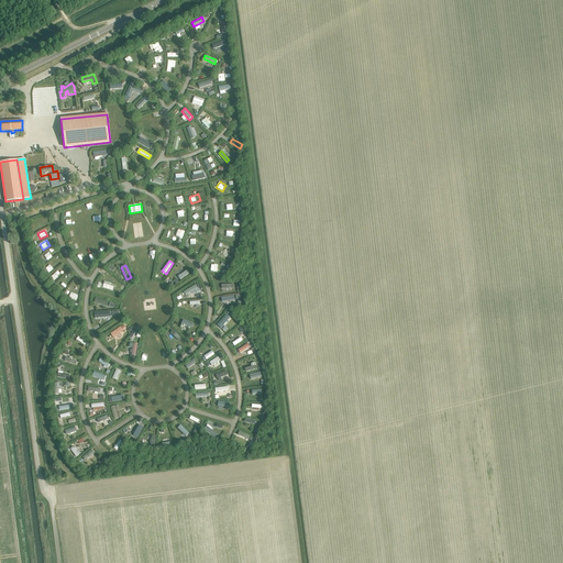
[(187,269),(178,276),(180,279),(189,274),(187,269)]
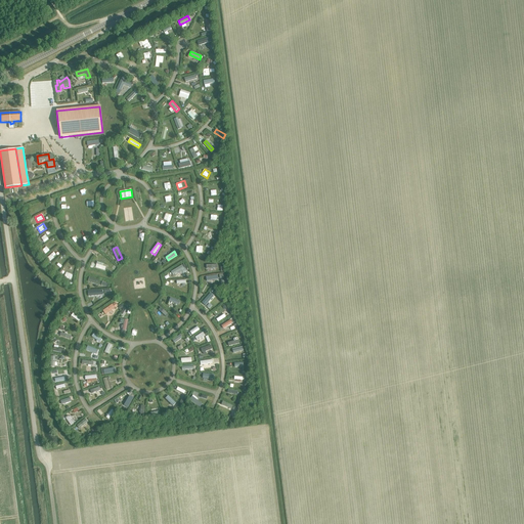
[(62,266),(57,262),(53,266),(59,271),(62,266)]
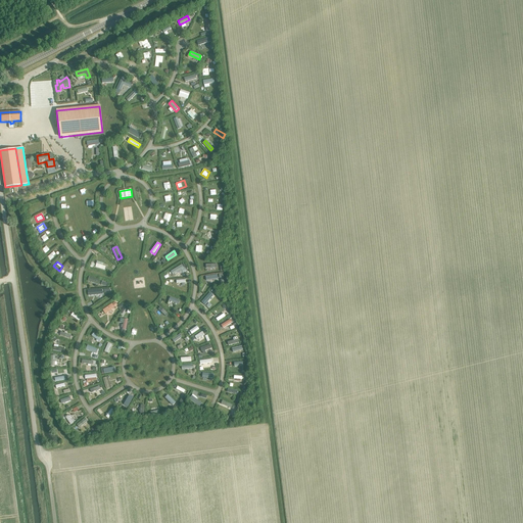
[(182,265),(171,271),(174,275),(185,269),(182,265)]
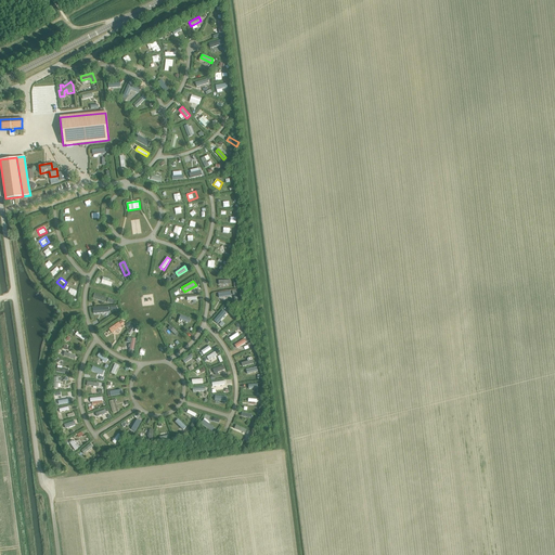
[(73,285),(69,291),(77,295),(79,289),(73,285)]
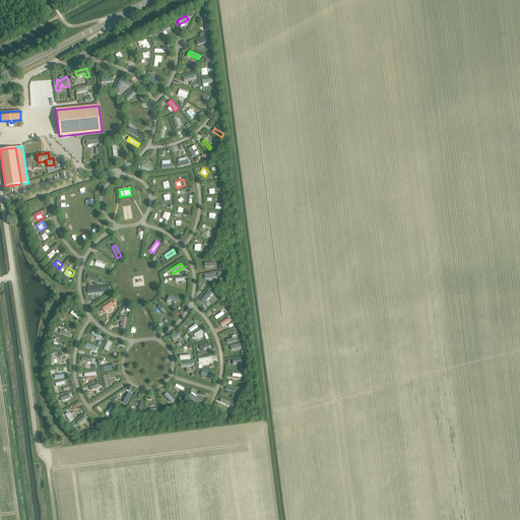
[(211,294),(209,291),(203,299),(205,301),(211,294)]
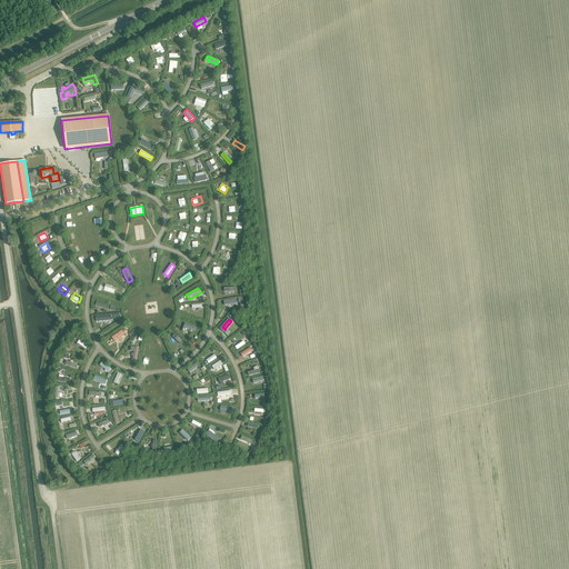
[(122,330),(111,337),(115,341),(125,335),(122,330)]
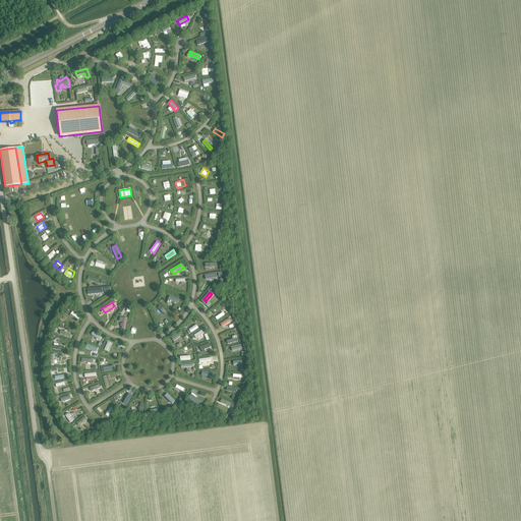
[(168,313),(160,305),(158,308),(166,315),(168,313)]
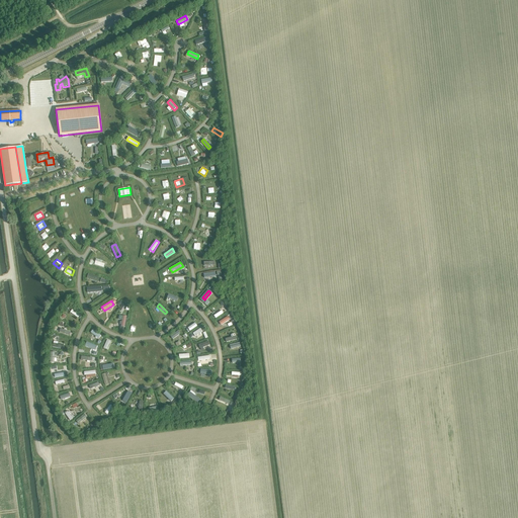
[(80,316),(72,310),(70,313),(78,318),(80,316)]
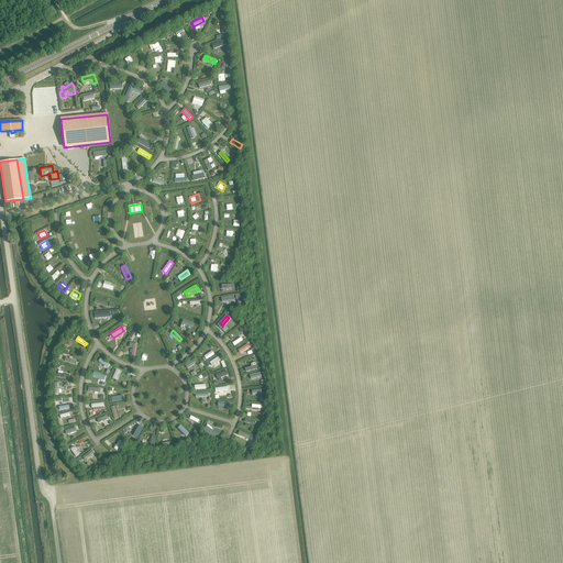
[(247,343),(239,350),(241,353),(250,348),(247,343)]
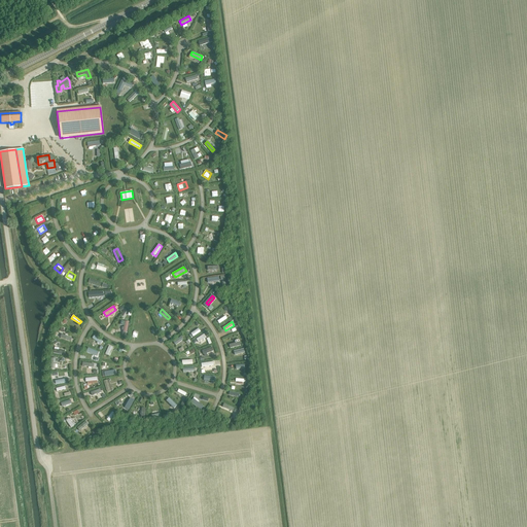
[(201,326),(192,332),(195,336),(203,330),(201,326)]
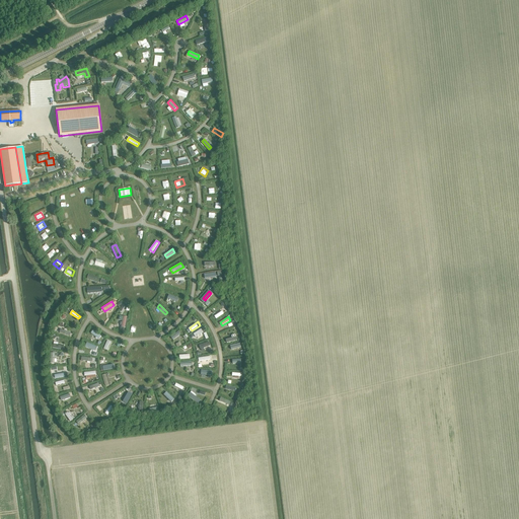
[(180,335),(178,331),(170,337),(173,340),(180,335)]
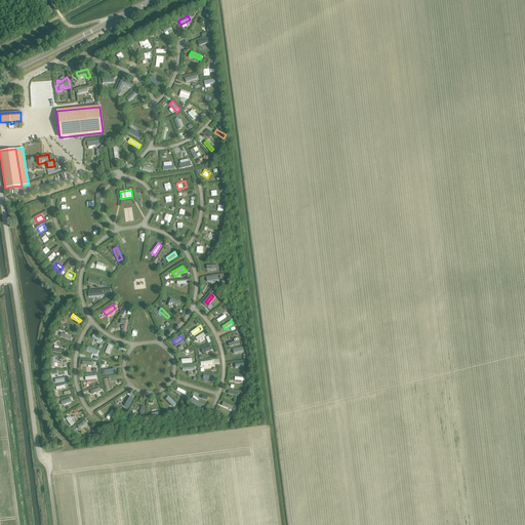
[(98,351),(88,347),(86,351),(96,355),(98,351)]
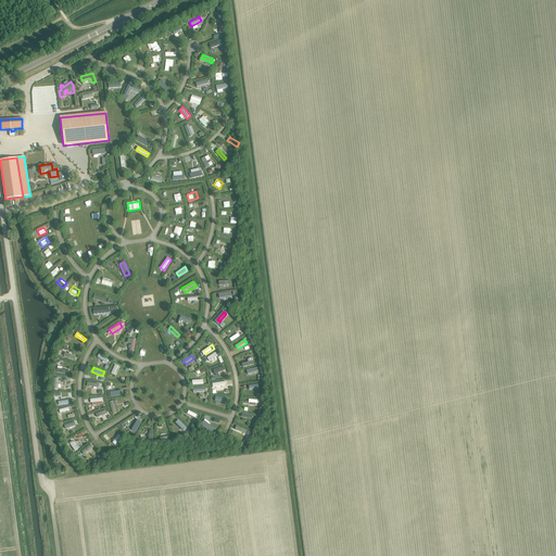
[(116,400),(109,402),(113,414),(118,413),(115,402),(117,402),(116,400)]
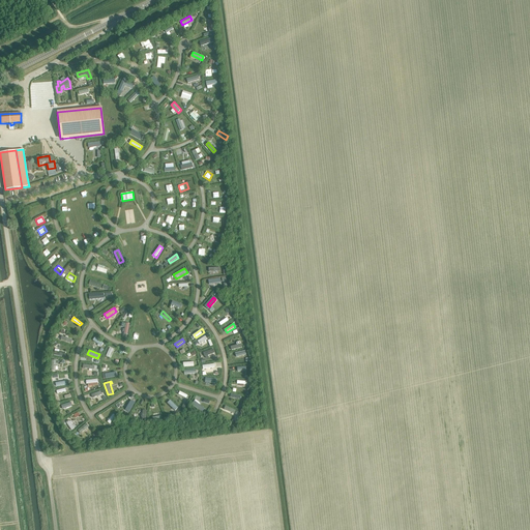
[(178,408),(170,400),(167,403),(175,411),(178,408)]
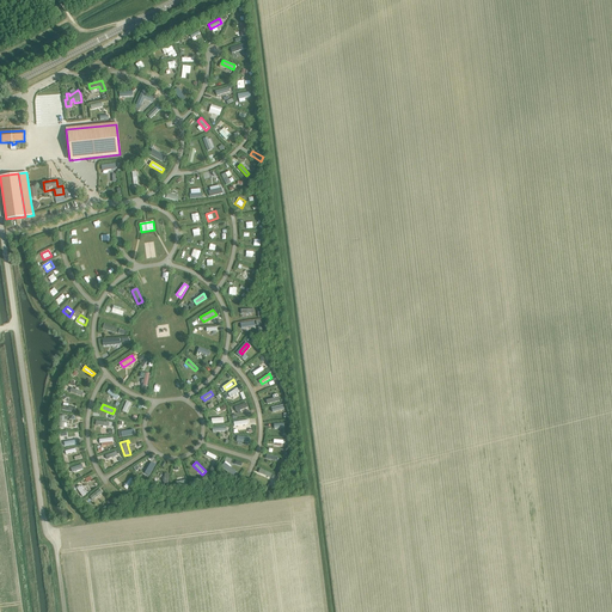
[(155,465),(152,463),(145,475),(150,477),(155,465)]
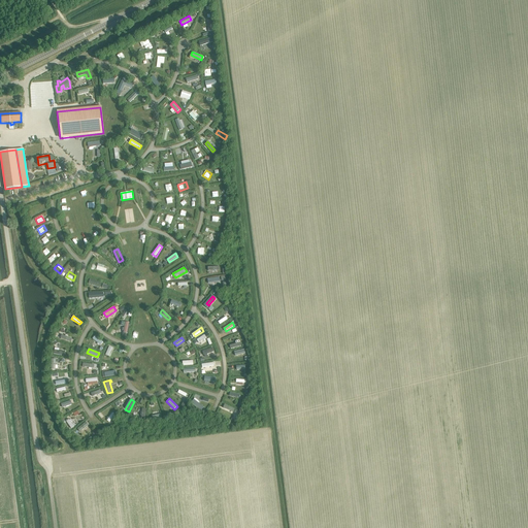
[(203,405),(194,399),(192,402),(200,409),(203,405)]
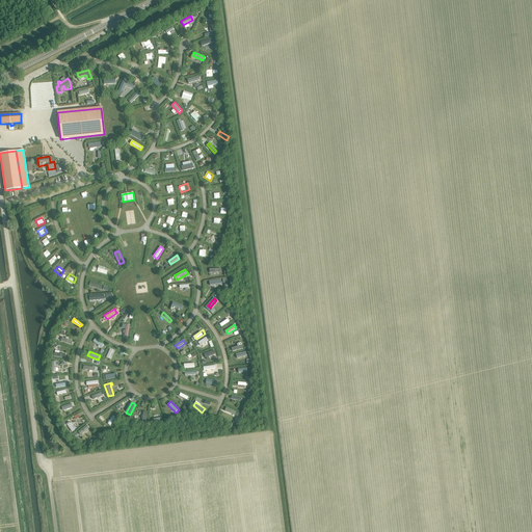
[(107,424),(110,426),(116,418),(113,416),(107,424)]
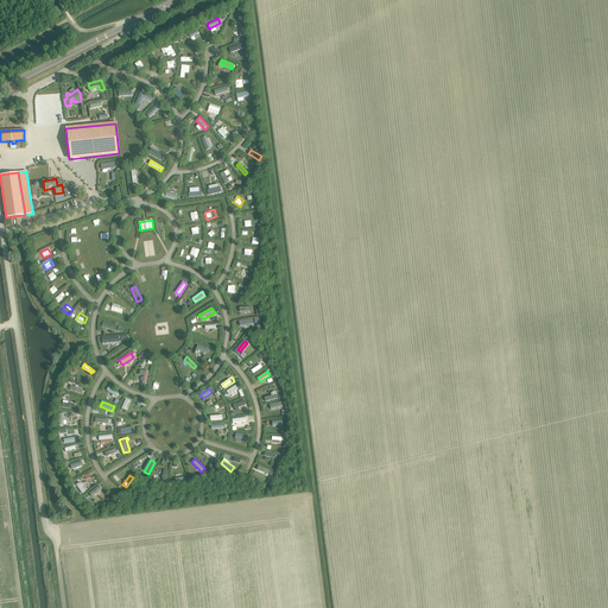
[(80,482),(76,485),(82,494),(86,492),(82,486),(83,486),(82,483),(81,483),(80,482)]
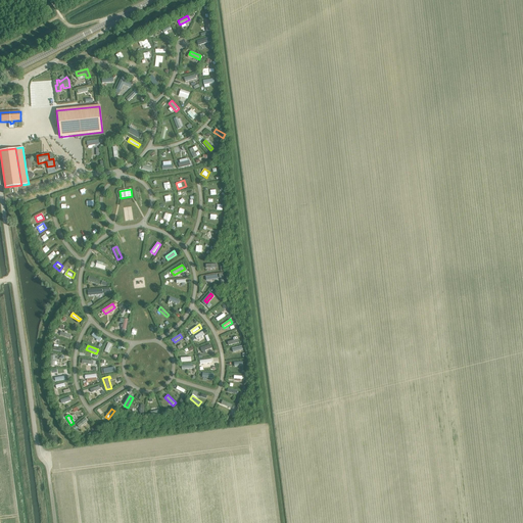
[(85,418),(77,425),(80,428),(88,421),(85,418)]
